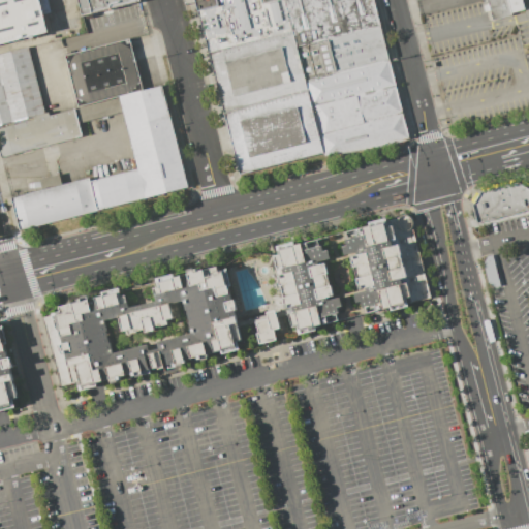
[(38,0),(47,32),(0,43),(0,0),(38,0)]
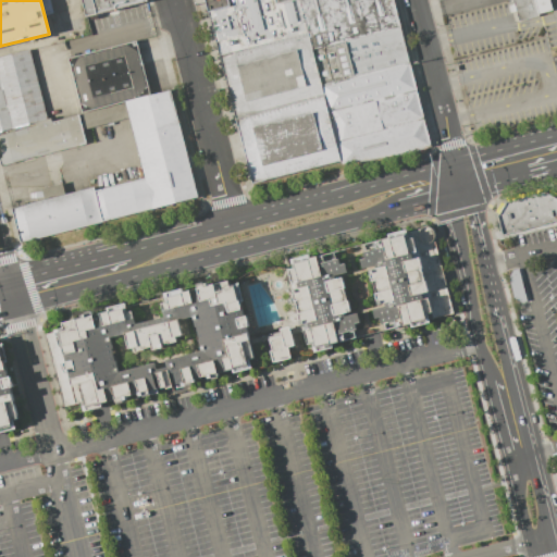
[(146,0),(147,1),(86,16),(82,0),(146,0)]
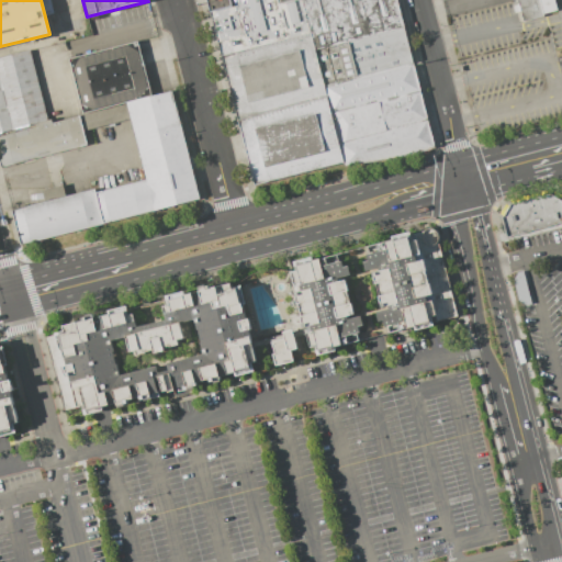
[(210,0),(260,194),(439,148),(401,0),(210,0)]
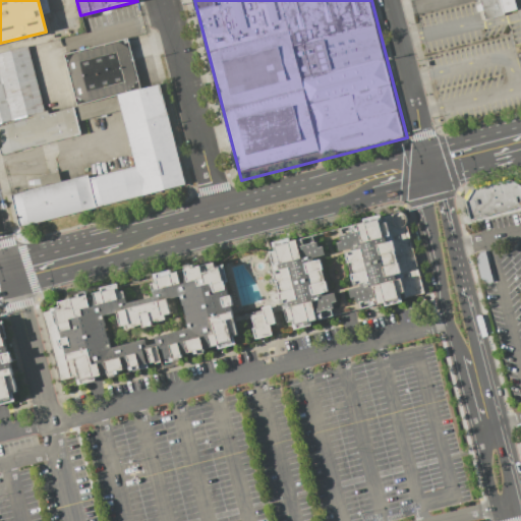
[(484,20),(479,2),(486,0),(515,0),(519,11),(484,20)]
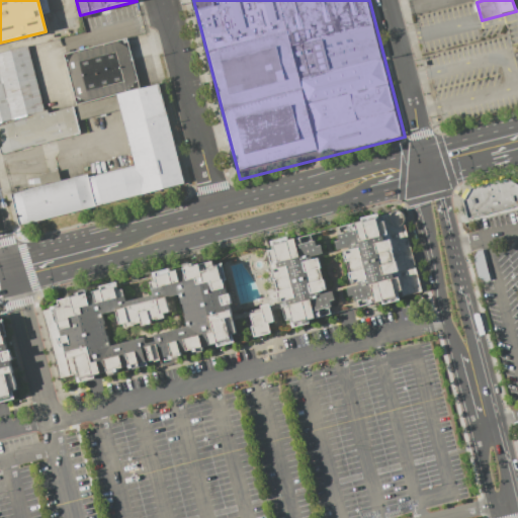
[(80,120),(120,110),(135,166),(88,178),(87,174),(61,181),(58,171),(38,176),(41,186),(11,193),(19,226),(184,184),(159,83),(140,88),(126,38),(63,55),(80,120)]
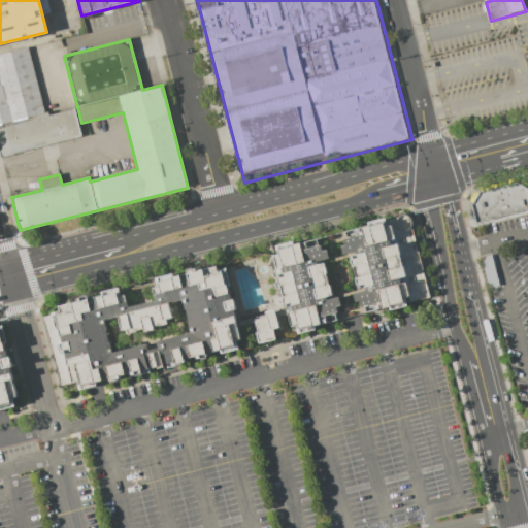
[(0,54),(27,47),(43,113),(46,112),(47,114),(74,108),(81,136),(0,157),(0,127),(33,119),(32,117),(0,124),(0,54)]
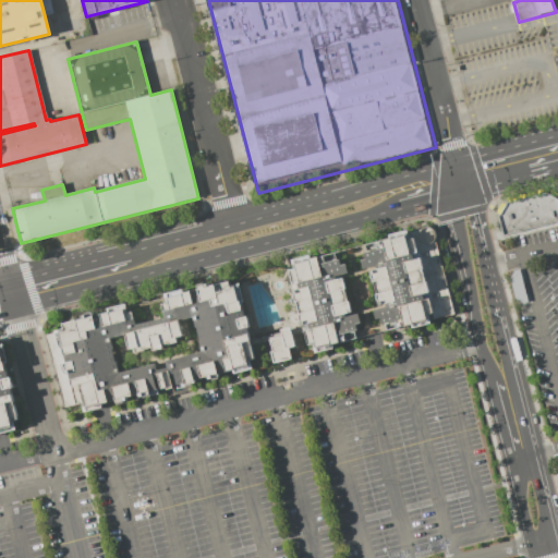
[(498,237),(557,220),(557,213),(554,199),(543,192),(497,204),(490,213),(498,237)]
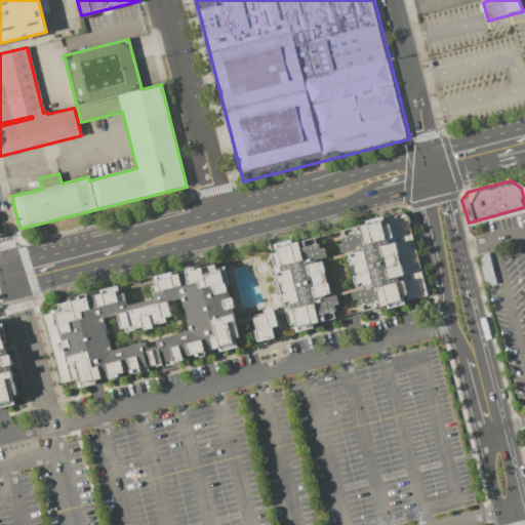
[(357,315),(431,296),(409,215),(335,234),(357,315)]
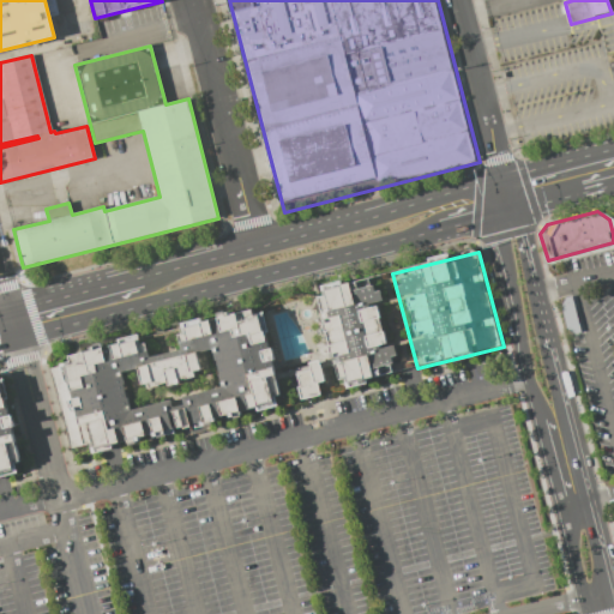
[(380,381),(372,348),(393,342),(377,281),(318,296),(343,391),(380,381)]
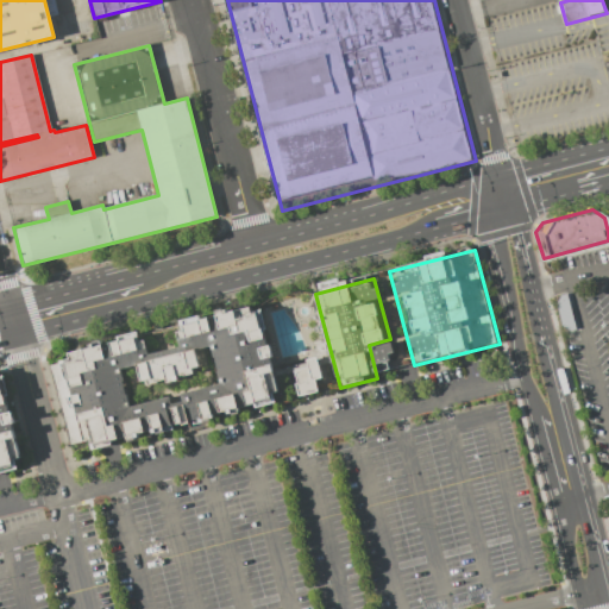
[(73,457),(330,390),(322,360),(278,371),(262,307),(182,328),(187,346),(157,355),(151,336),(49,363),(73,457)]
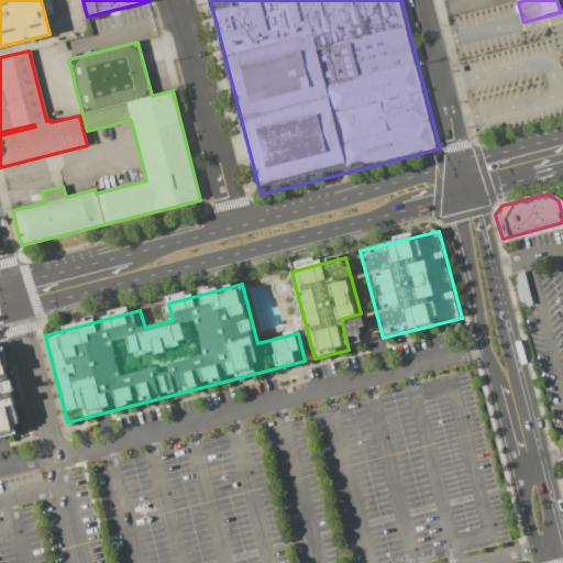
[(0,345),(9,343),(32,432),(0,440),(0,345)]
